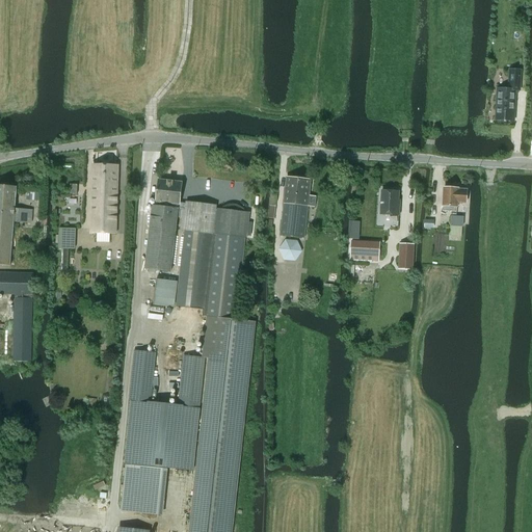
[(496,121),(514,122),(515,90),(520,90),(520,71),(510,71),(509,89),(497,89),(496,121)]
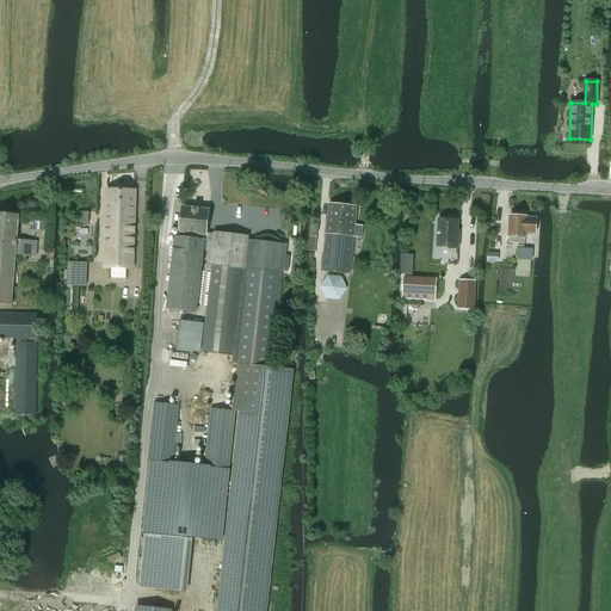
[(105,269),(112,269),(111,279),(127,279),(127,269),(134,269),(135,190),(106,190),(105,269)]
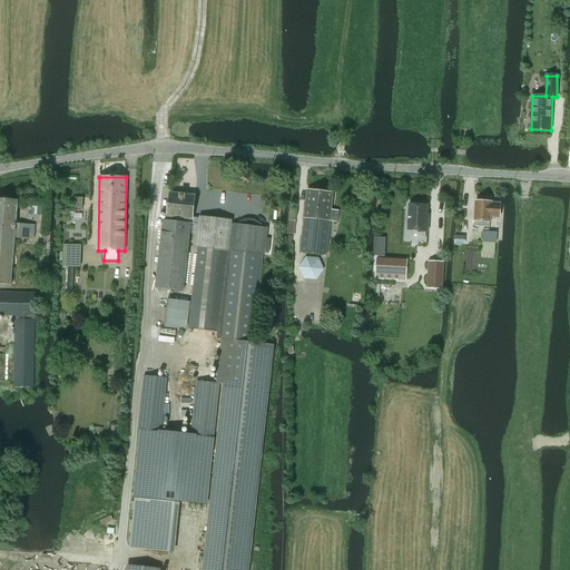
[(307,190),(301,253),(326,255),(330,220),(337,222),(338,210),(331,209),(333,193),(307,190)]
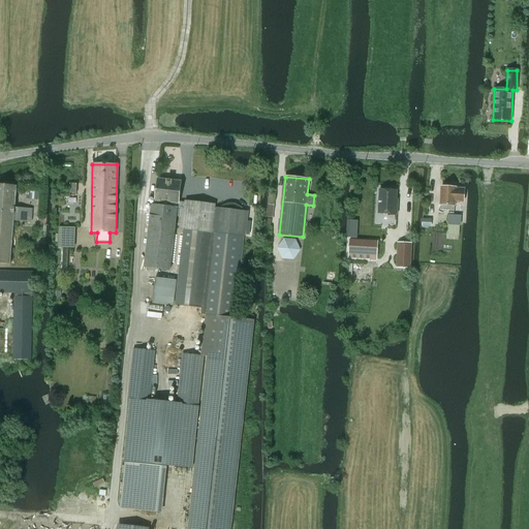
[(151,205),(144,268),(169,271),(177,208),(182,209),(179,229),(184,229),(176,305),(203,308),(203,314),(207,315),(203,356),(204,356),(210,356),(189,528),(228,528),(252,319),(235,317),(244,237),(244,236),(246,236),(248,212),(246,211),(245,210),(244,209),(243,208),(242,207),(240,206),(239,205),(238,205),(236,204),(235,204),(234,204),(231,204),(230,204),(228,204),(227,204),(225,205),(224,205),(223,206),(221,207),(220,207),(219,208),(215,208),(215,205),(200,203),(199,206),(179,203),(181,182),(157,179),(155,201),(156,201),(156,205),(151,205)]
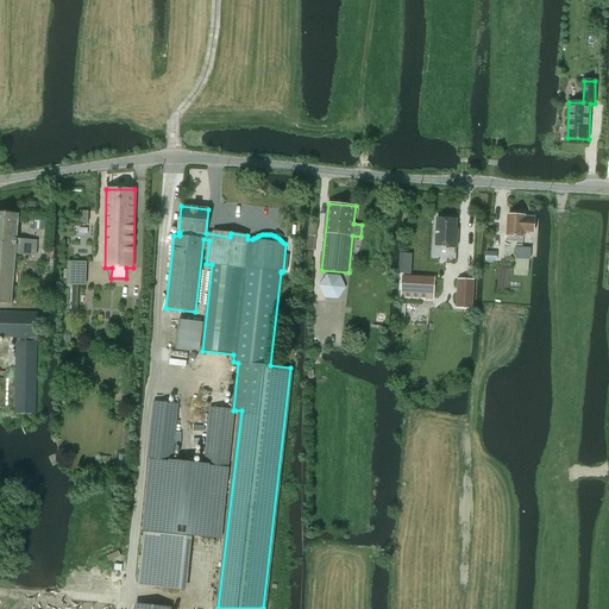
[(0,213),(0,257),(16,259),(16,253),(20,255),(31,256),(32,250),(37,251),(38,240),(17,238),(19,215),(0,213)]
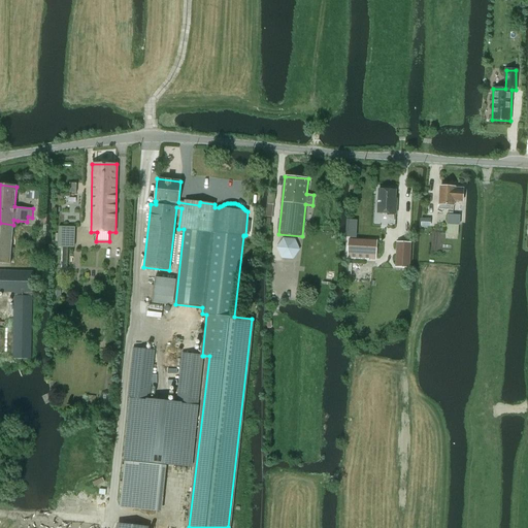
[(454,204),(454,201),(455,188),(454,188),(453,186),(448,186),(447,187),(440,187),(439,204),(440,204),(439,209),(453,209),(453,204),(454,204)]
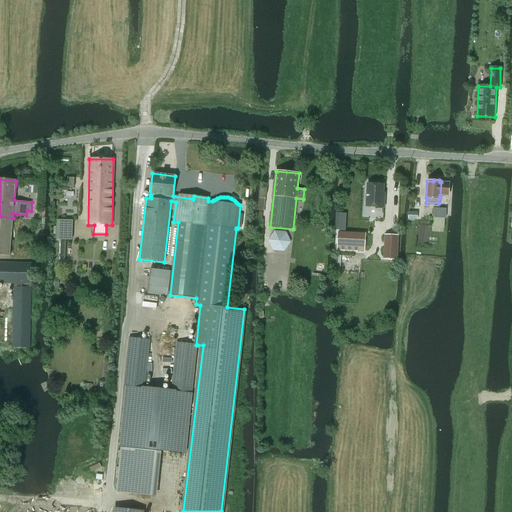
[(441,182),(440,195),(448,195),(449,182),(441,182)]
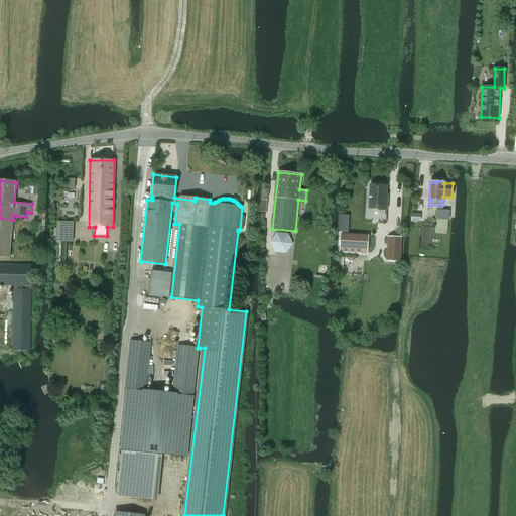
[(386,186),(371,185),(370,209),(387,209),(387,202),(385,201),(386,186)]
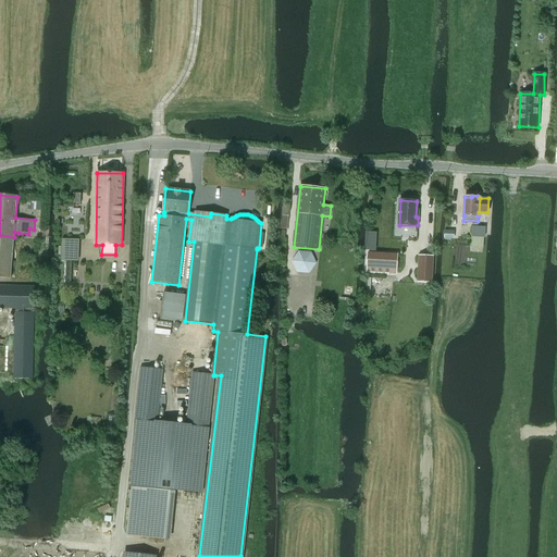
[(472,226),(472,236),(472,247),(483,248),(483,237),(485,237),(485,227),(484,227),(472,226)]
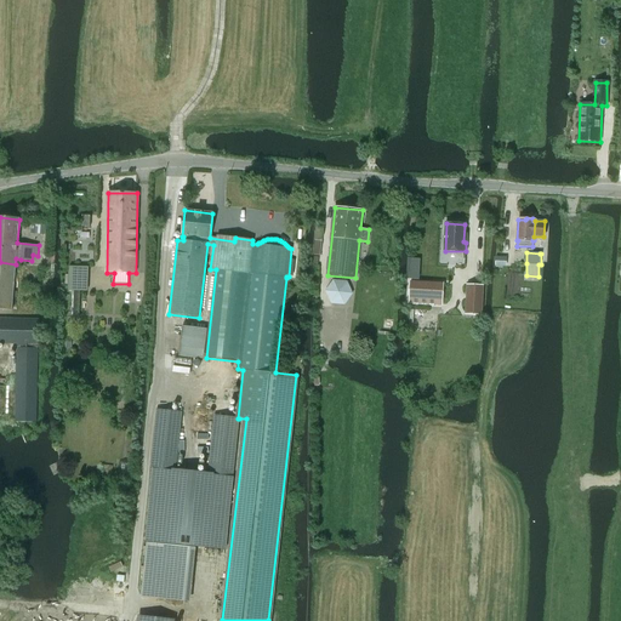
[(0,308),(12,311),(16,265),(0,262),(0,308)]
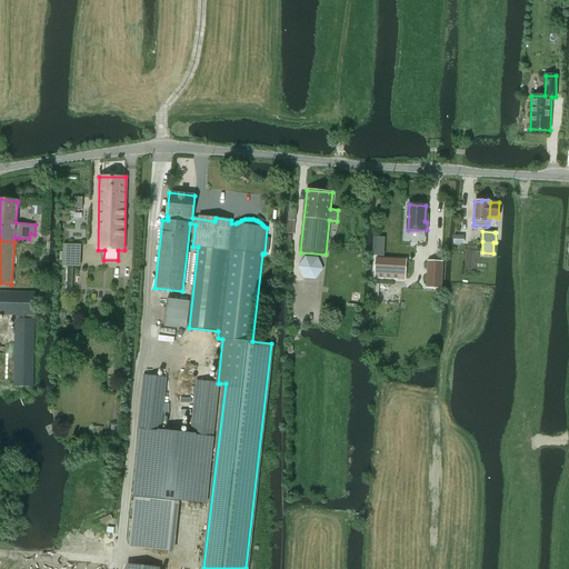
[(377,258),(376,276),(376,278),(395,278),(405,279),(406,260),(377,258)]
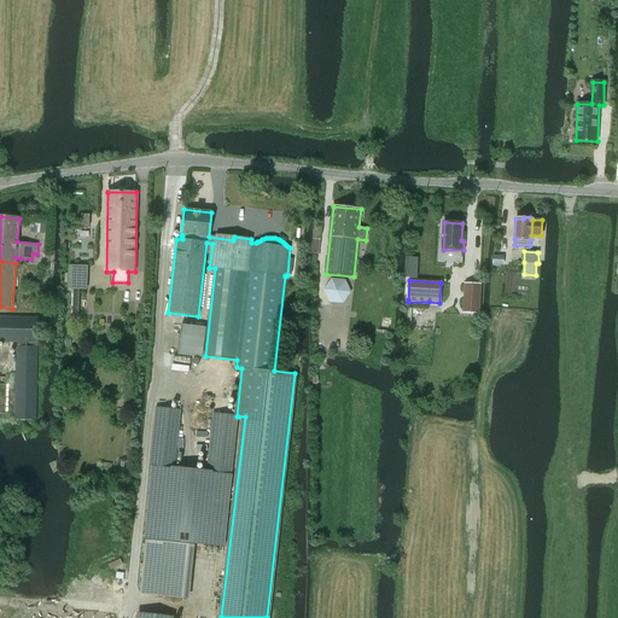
[(465,284),(462,313),(479,314),(482,284),(465,284)]
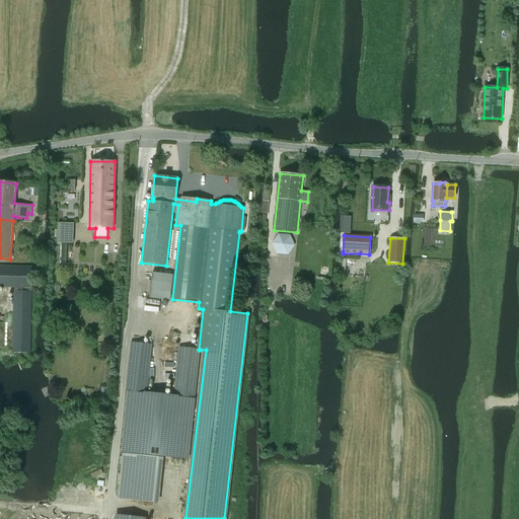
[(14,352),(30,353),(31,267),(0,266),(0,286),(15,287),(14,352)]
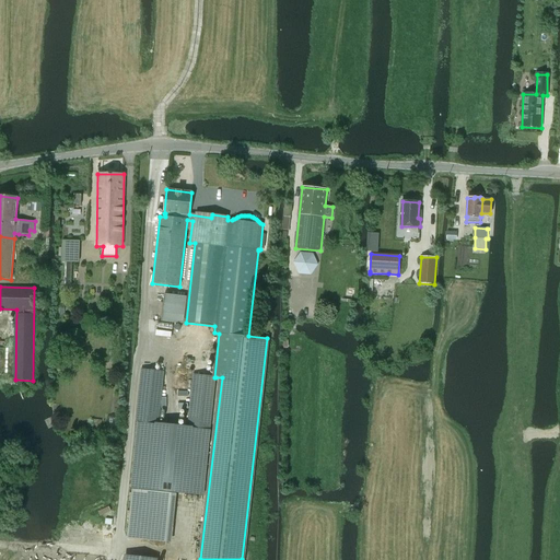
[(164,293),(161,322),(182,324),(185,296),(164,293)]
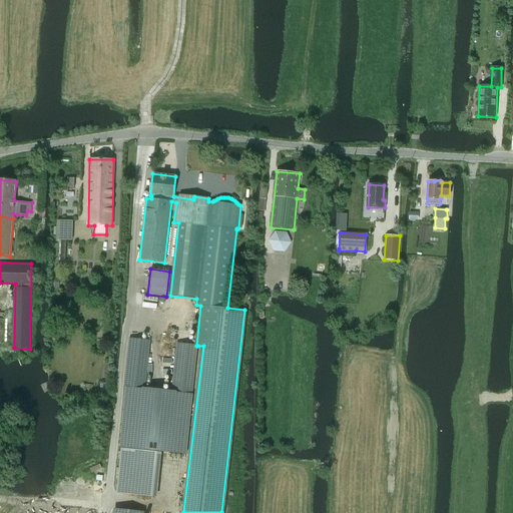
[(124,387),(144,389),(149,340),(129,338),(124,387)]
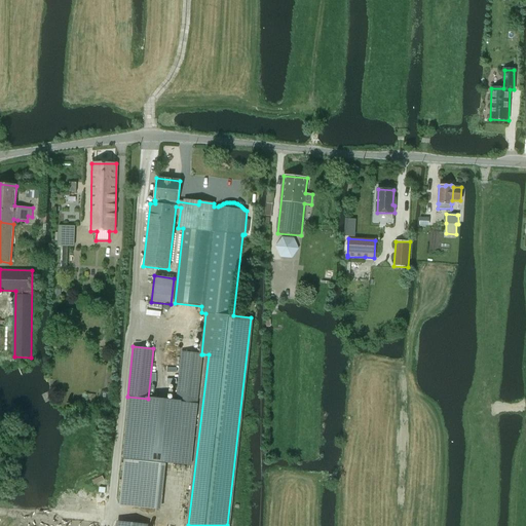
[(176,402),(196,404),(201,354),(181,351),(176,402)]
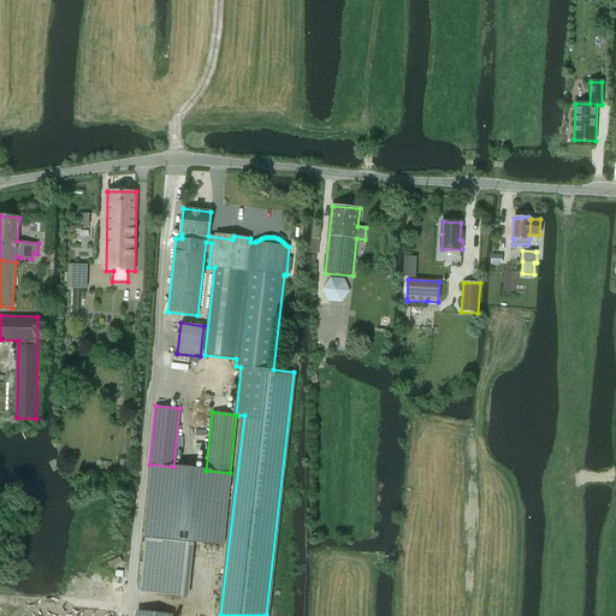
[(152,465),(144,537),(225,545),(232,474),(152,465)]
